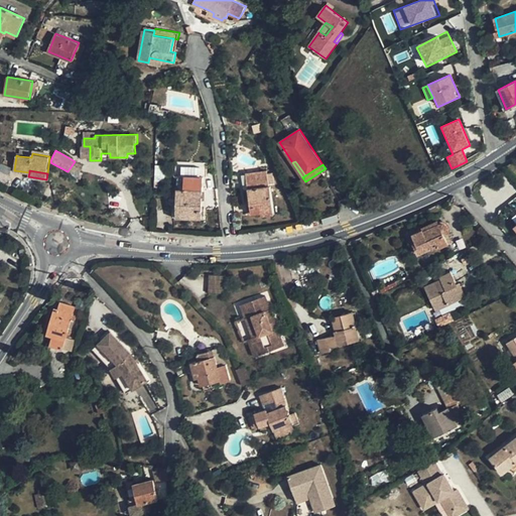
[(258,187),(249,188),(252,213),(261,212),(262,215),(274,214),(271,185),(269,185),(267,170),(256,172),(258,187)]
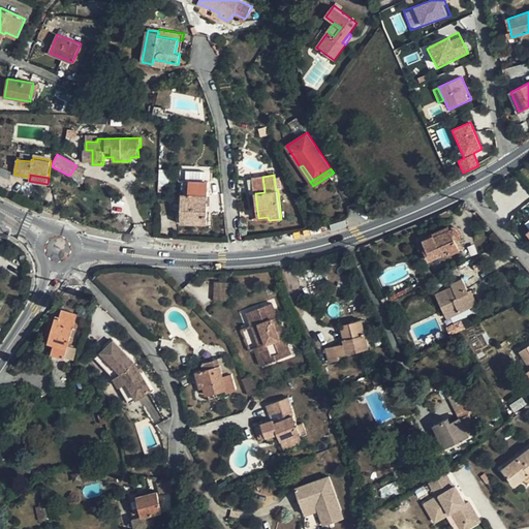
[(265,192),(262,177),(252,178),(255,193),(265,192)]
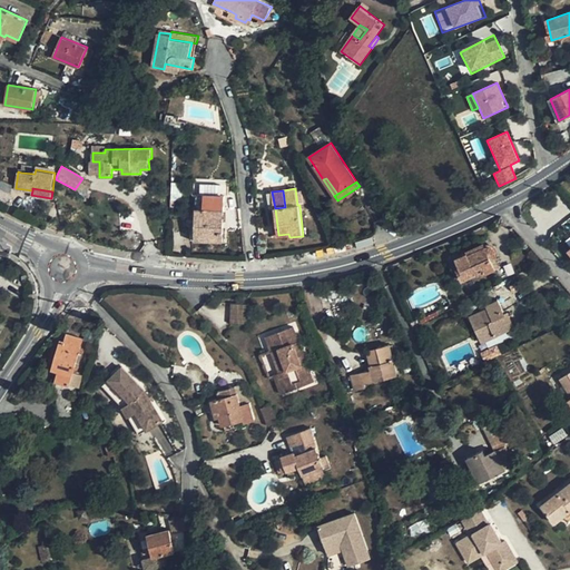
[(190,239),(195,239),(223,241),(225,195),(196,195),(195,231),(190,231),(190,239)]
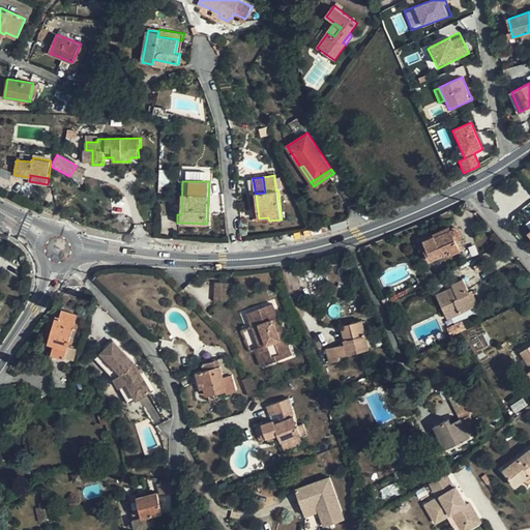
[(434,233),(435,235),(436,237),(451,230),(450,227),(449,226),(434,233)]
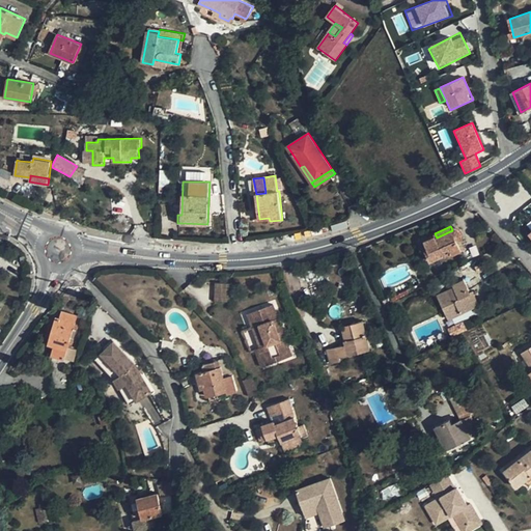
[(446,257),(463,250),(458,241),(452,230),(437,238),(436,235),(425,241),(428,249),(425,251),(430,261),(445,255),(446,257)]
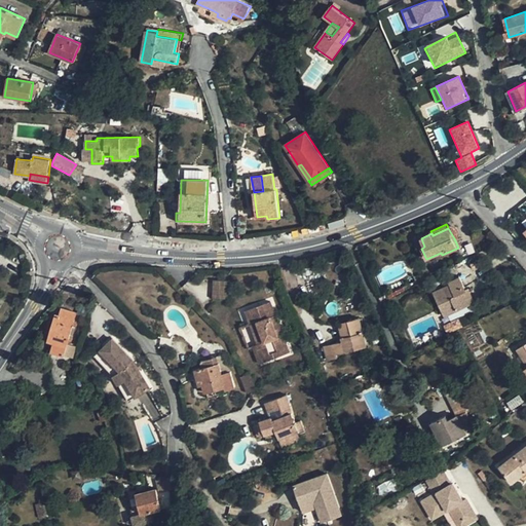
[(421,238),(431,233),(430,231),(429,230),(419,234),(421,238)]
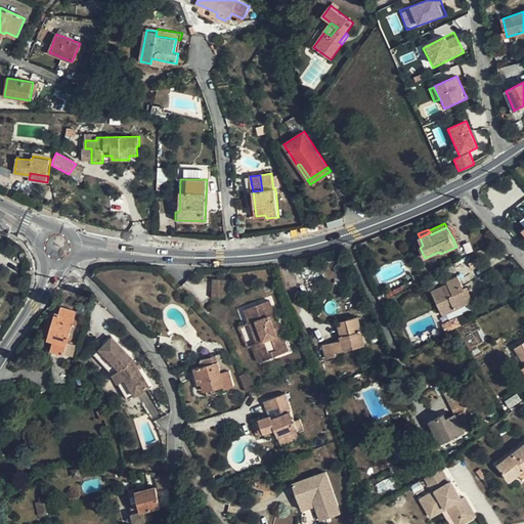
[(452,237),(456,247),(461,245),(456,236),(452,237)]
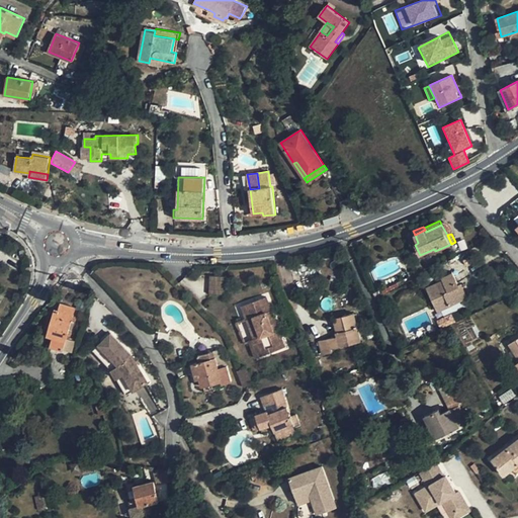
[(423,267),(419,260),(415,263),(418,269),(423,267)]
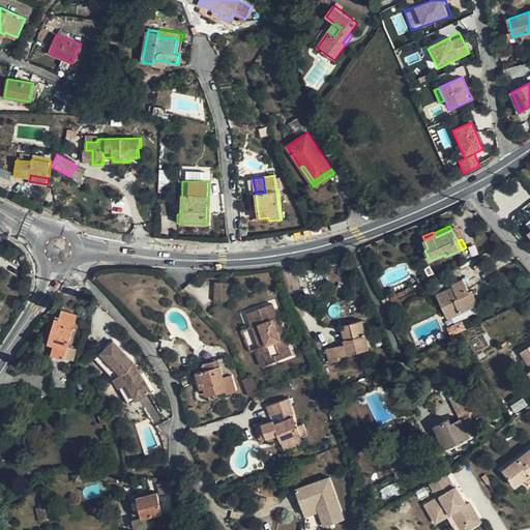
[(449,318),(474,305),(468,292),(470,291),(464,280),(452,285),(454,287),(438,294),(449,318)]
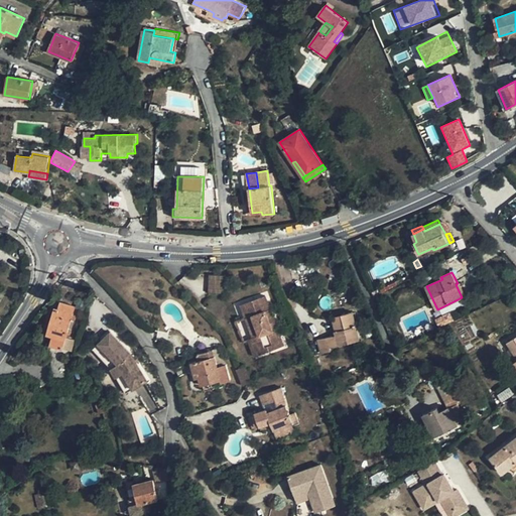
[(210,274),(207,292),(220,294),(223,276),(210,274)]
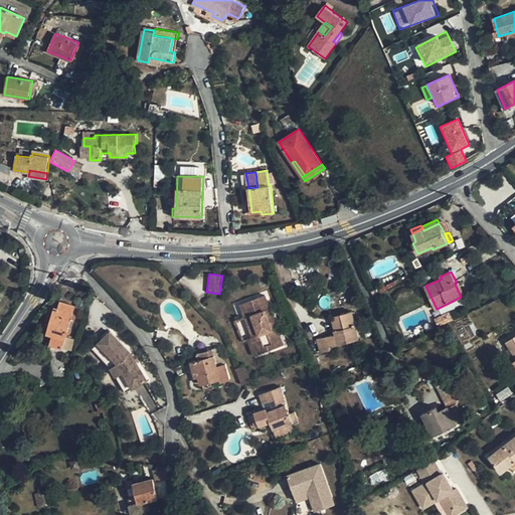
[(459,282),(457,283),(455,284),(461,297),(465,296),(459,282)]
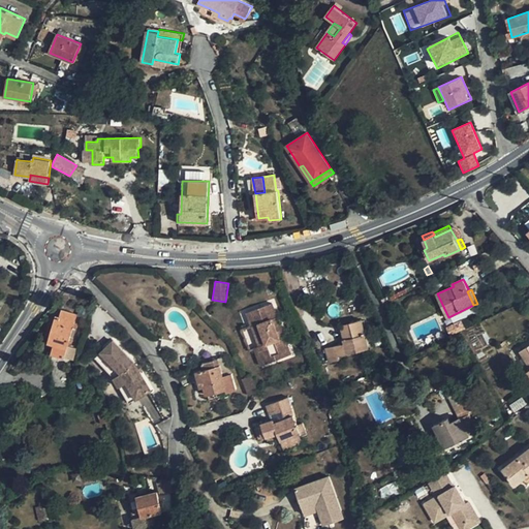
[(280,340),(285,337),(273,303),(246,312),(251,325),(258,323),(266,343),(258,346),(266,364),(287,355),(280,340)]
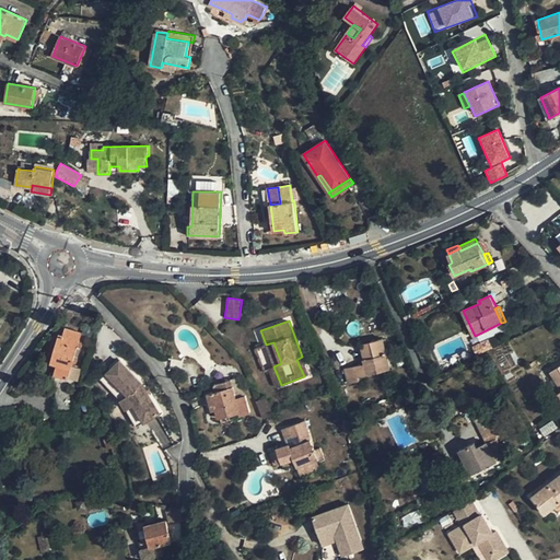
[(69,378),(69,377),(72,365),(74,359),(78,347),(80,340),(82,333),(66,328),(63,336),(60,335),(51,363),(58,365),(55,375),(69,378)]
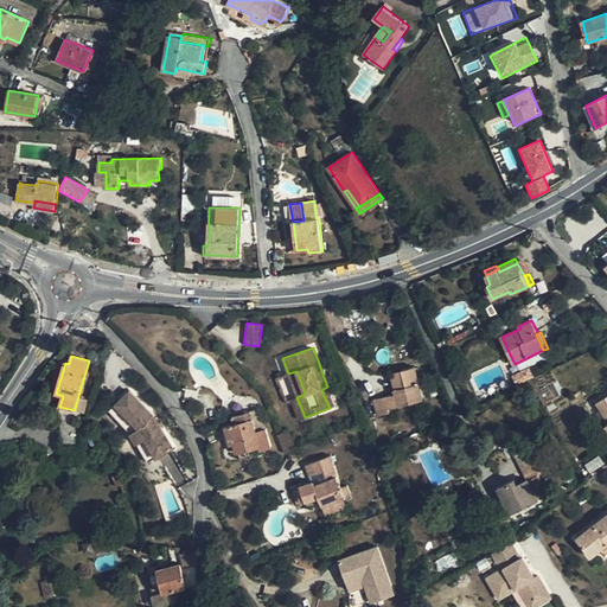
[(404,377),(393,379),(396,394),(375,398),(378,415),(390,413),(388,408),(423,400),(417,376),(415,366),(402,370),(404,377)]
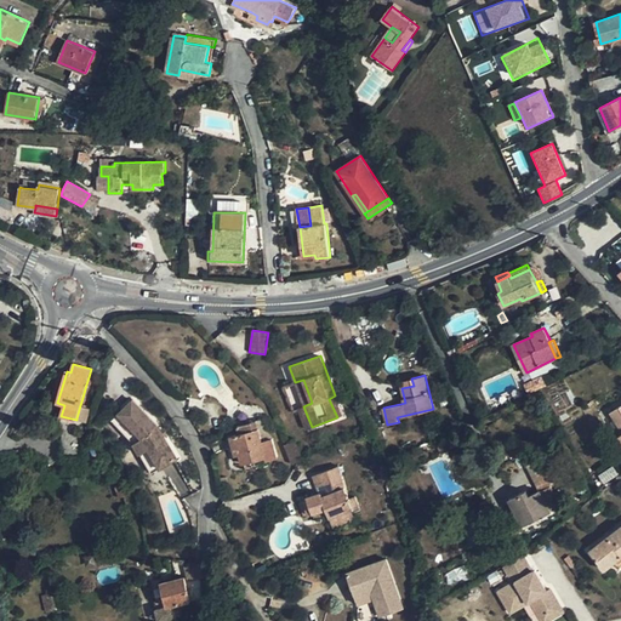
[(400,381),(402,388),(414,386),(411,379),(400,381)]
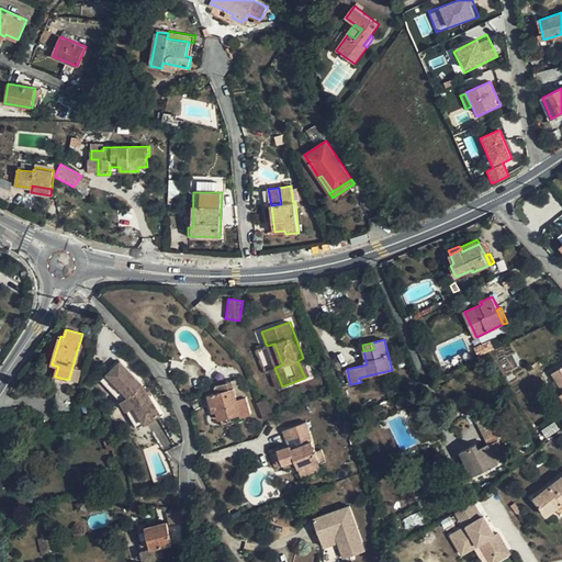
[(274,344),(267,346),(274,368),(282,364),(274,344)]
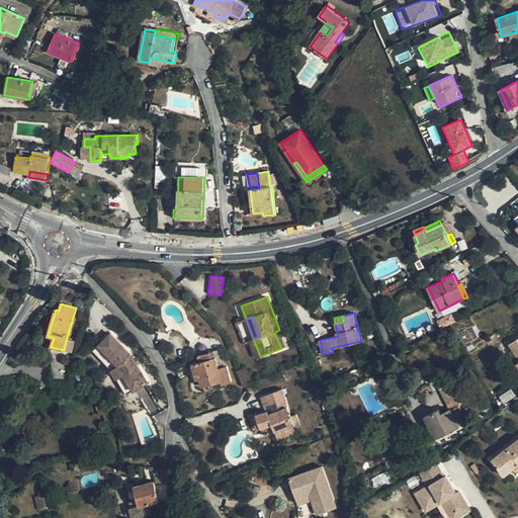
[(274,333),(281,348),(285,347),(279,330),(274,333)]
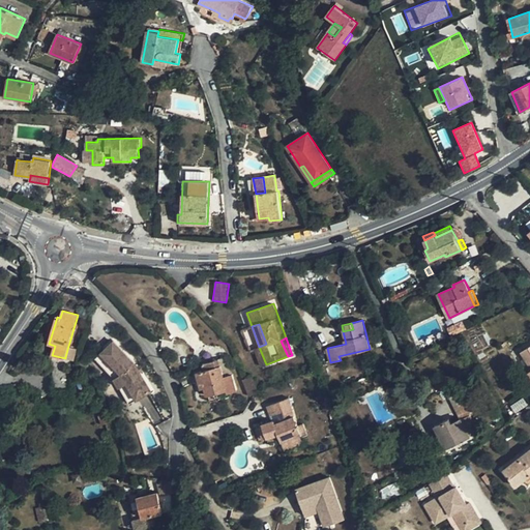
[(122,372),(137,399),(152,390),(137,361),(115,341),(102,353),(122,372)]
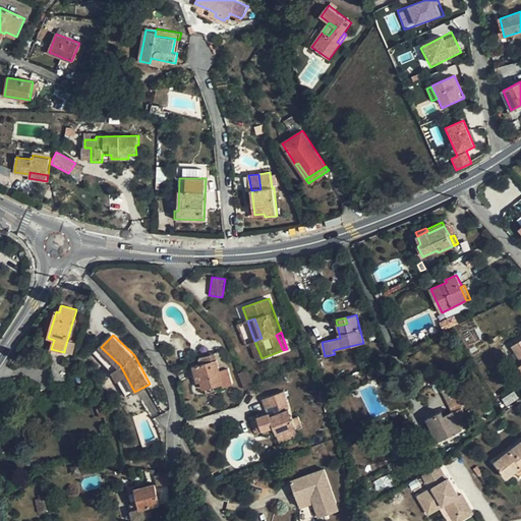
[(70,341),(67,340),(64,351),(73,354),(76,343),(70,341)]
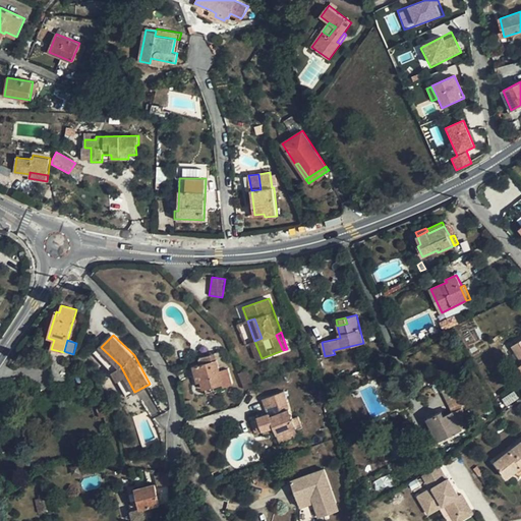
[(520,340),(512,346),(520,359),(520,363),(520,365),(520,366),(520,340)]
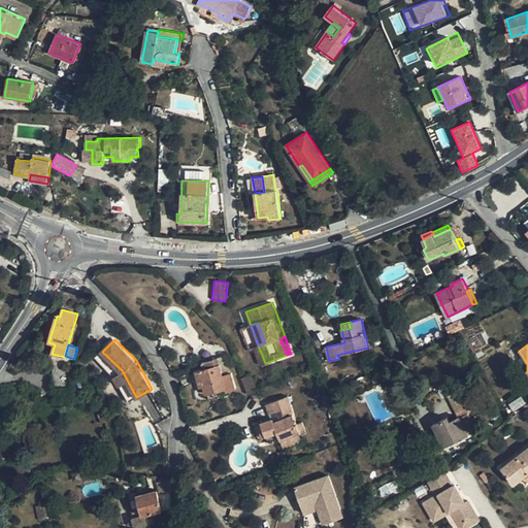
[(265,363),(258,345),(254,347),(260,365),(265,363)]
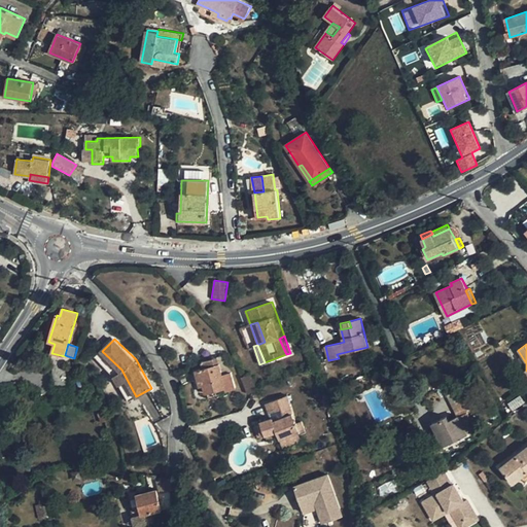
[(129,400),(136,396),(121,370),(102,351),(96,357),(115,376),(129,400)]
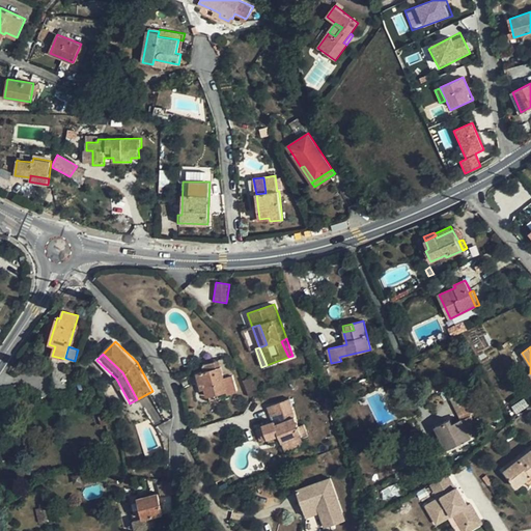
[(202,364),(204,371),(222,366),(224,376),(232,374),(228,357),(202,364)]
